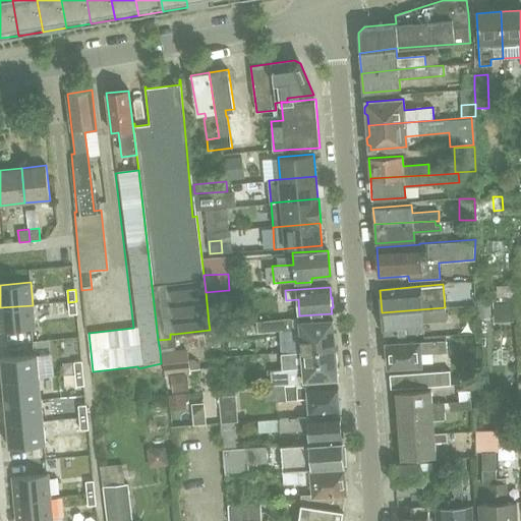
[(228,290),(206,292),(209,324),(230,322),(228,290)]
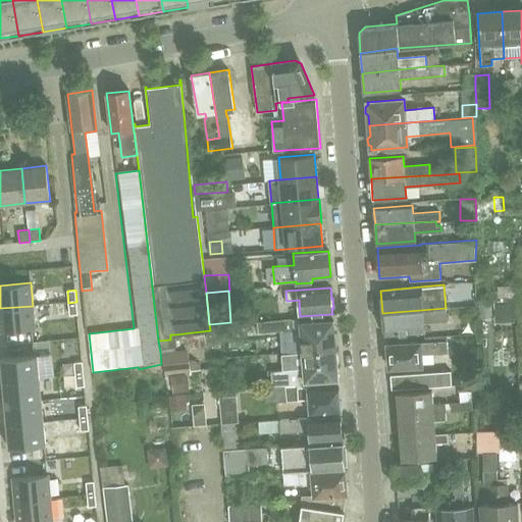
[(76,302),(68,303),(69,315),(77,314),(76,302)]
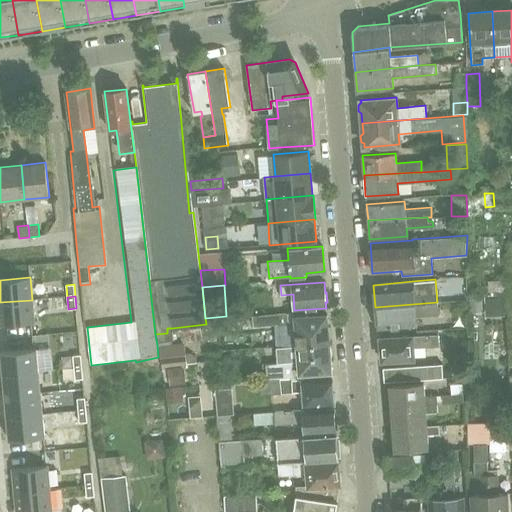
[(506,314),(506,296),(486,297),(487,314),(506,314)]
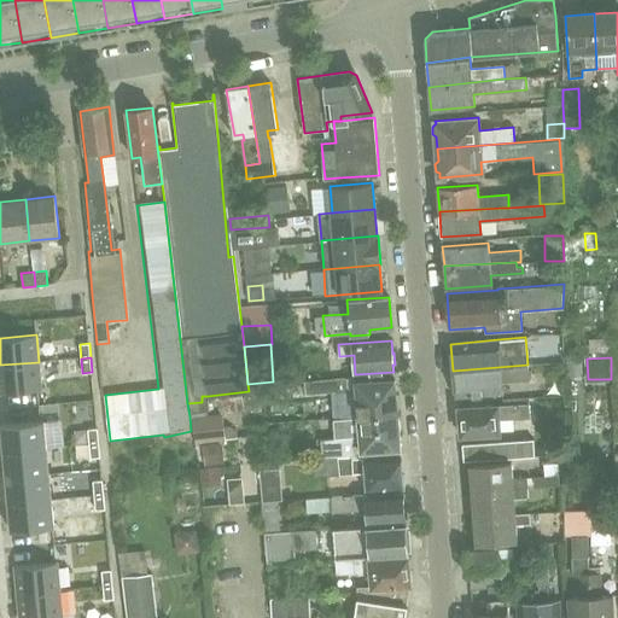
[(582,360),(581,360),(566,360),(566,377),(582,377),(582,360)]
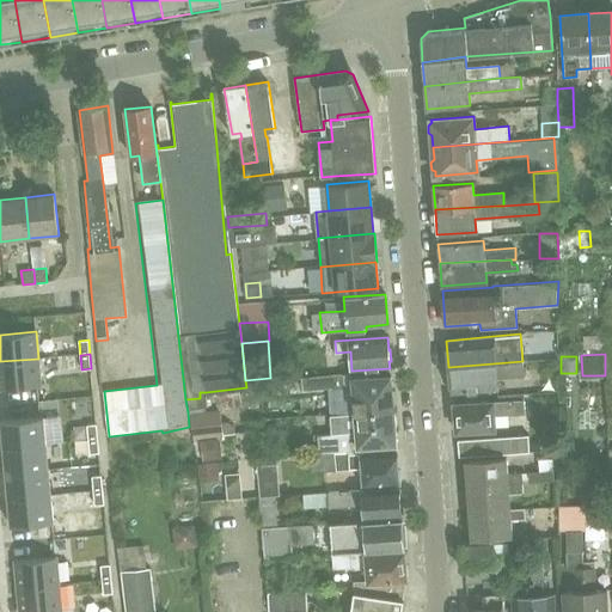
[(0,389),(41,385),(38,359),(0,361),(0,389)]
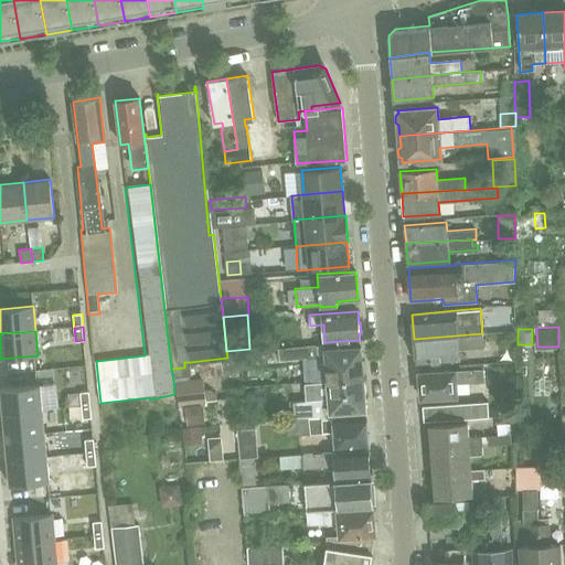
[(483,348),(482,333),(414,339),(416,363),(459,360),(458,350),(483,348)]
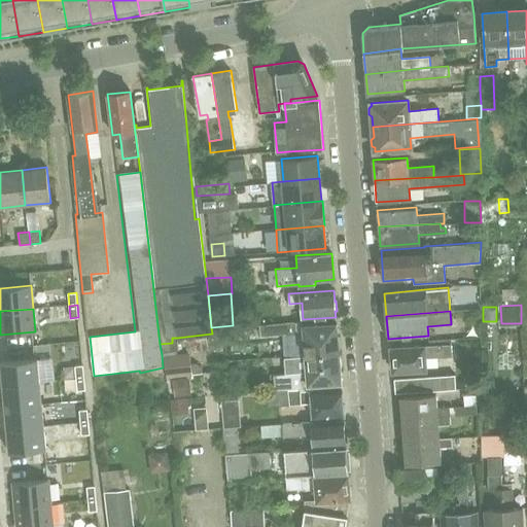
[(287,357),(306,355),(339,353),(338,350),(340,348),(339,339),(337,338),(336,324),(304,326),(301,321),(259,325),(260,336),(282,334),(284,357),(287,357)]
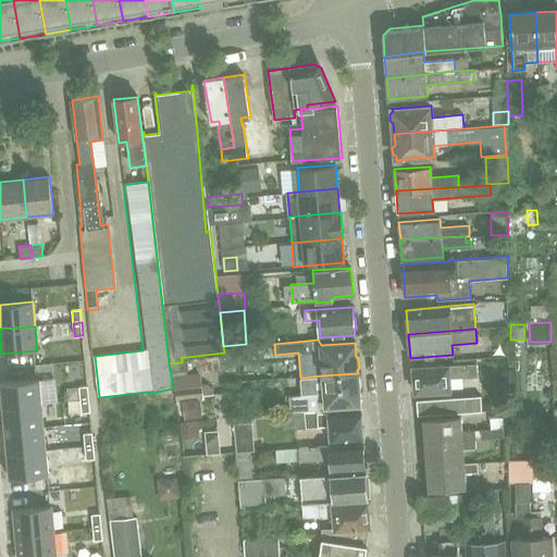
[(248,360),(246,344),(223,346),(224,353),(225,363),(248,360)]
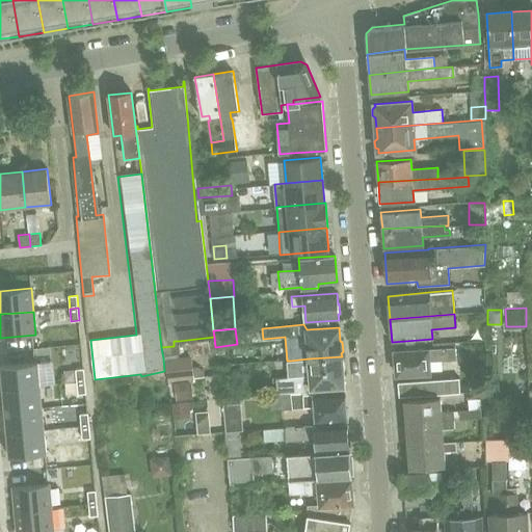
[(174,346),(161,347),(163,358),(164,371),(165,381),(194,378),(192,355),(181,356),(179,341),(174,341),(174,346)]
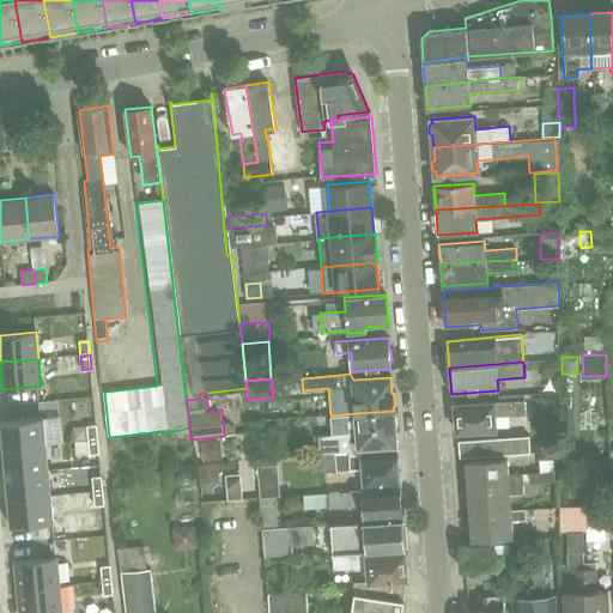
[(455,414),(453,416),(454,429),(456,429),(456,431),(496,430),(495,417),(526,414),(525,400),(455,405),(455,414)]
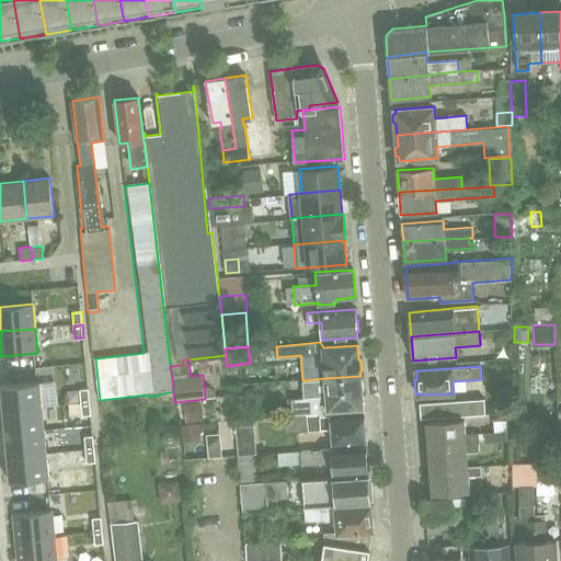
[(292,416),(307,415),(328,413),(328,410),(363,407),(362,392),(363,390),(363,380),(361,379),(361,376),(325,378),(306,380),(308,398),(290,399),(292,416)]
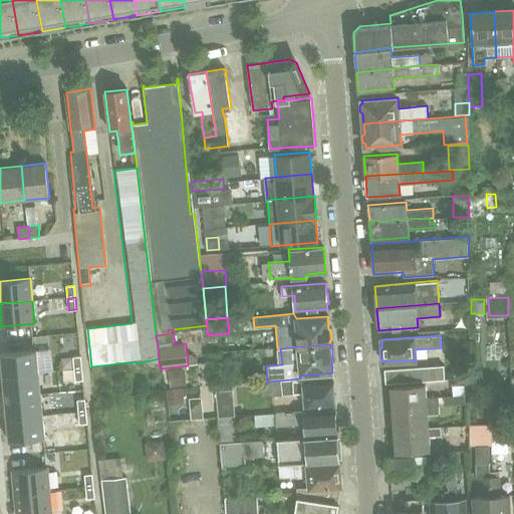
[(37,349),(1,352),(3,374),(39,371),(37,349)]
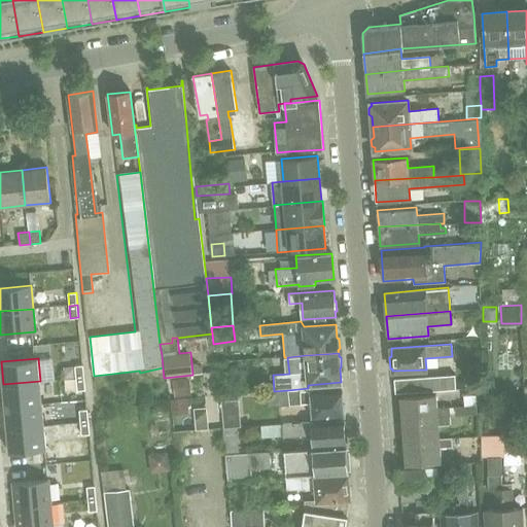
[(83,364),(74,365),(76,378),(84,377),(83,364)]
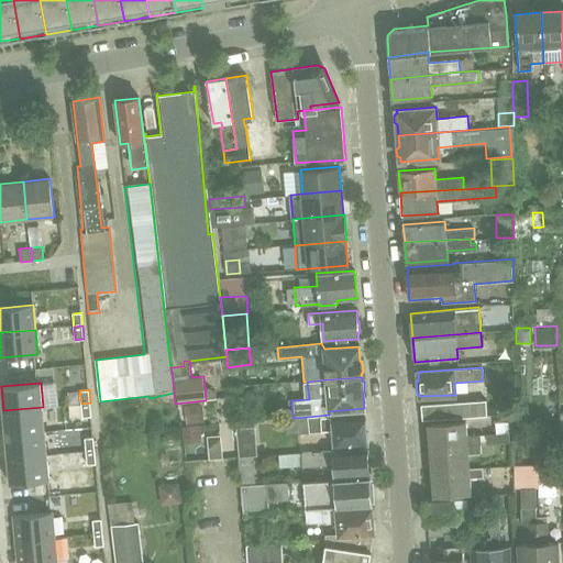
[(485,400),(420,405),(421,420),(443,419),(486,417),(485,400)]
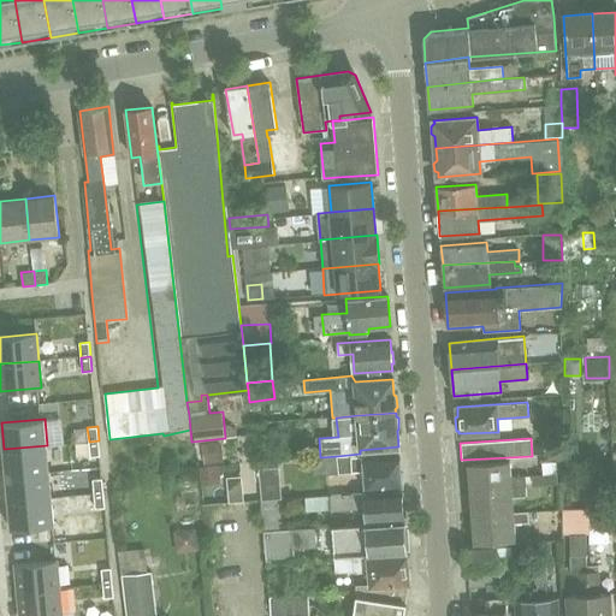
[(99,440),(89,442),(90,456),(100,455),(99,440)]
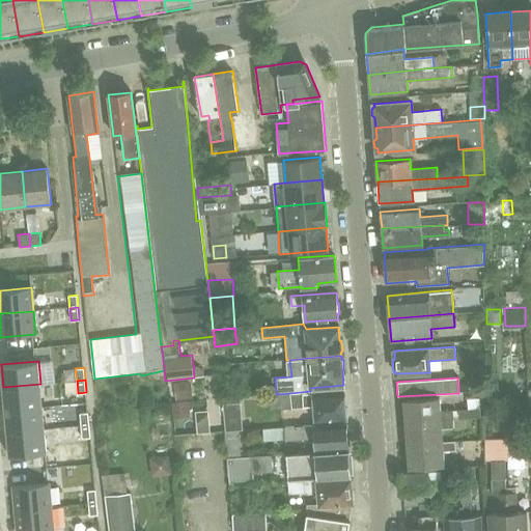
[(191,381),(174,383),(176,399),(193,397),(191,381)]
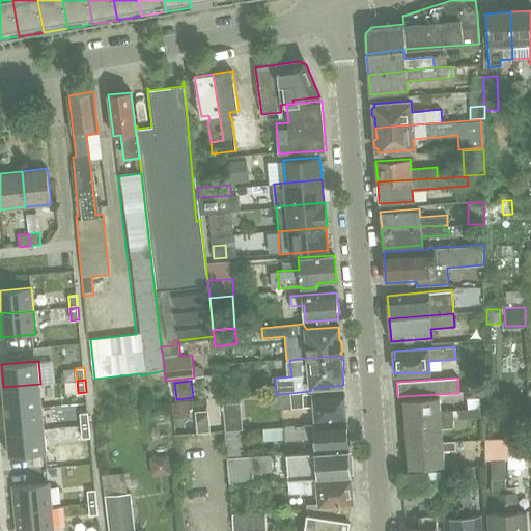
[(3,388),(5,410),(43,407),(40,384),(3,388)]
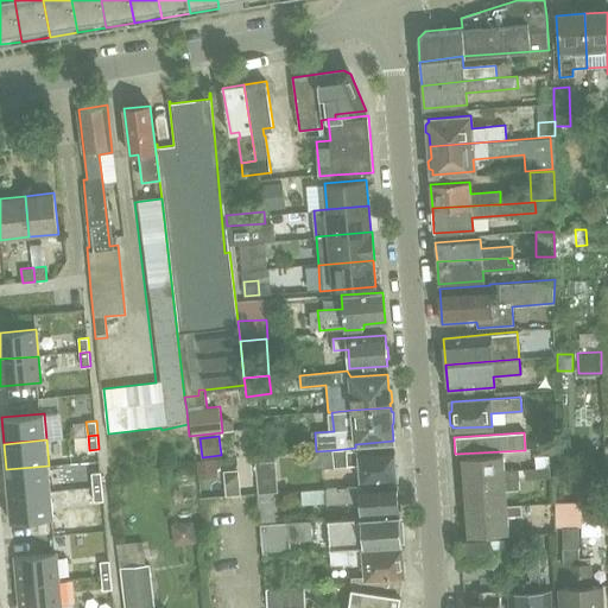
[(396,475),(398,473),(397,467),(394,466),(393,450),(359,453),(359,448),(355,448),(333,450),(316,451),(308,453),(309,469),(359,466),(360,482),(396,479),(396,475)]
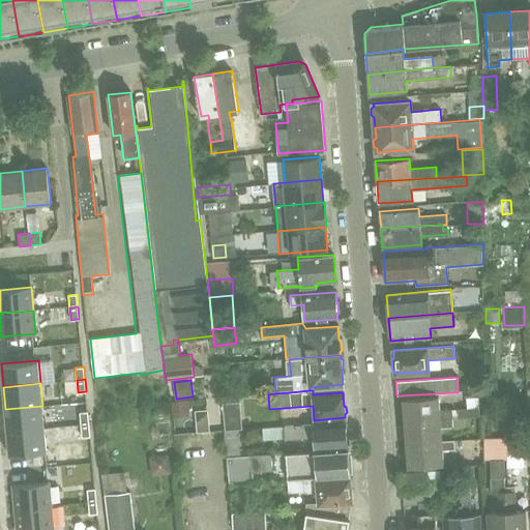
[(452,418),(451,409),(439,410),(438,398),(403,400),(405,422),(452,418)]
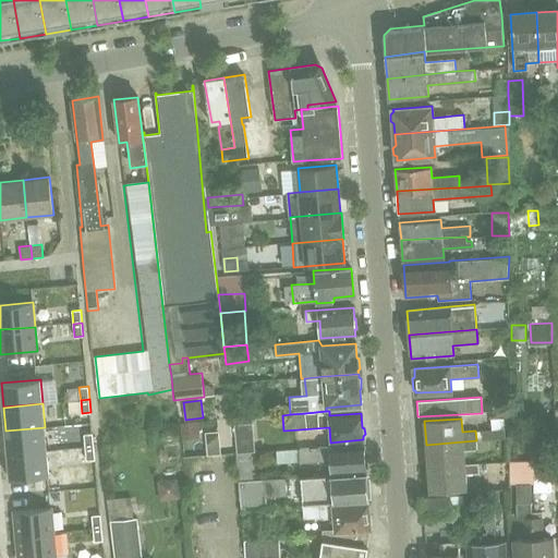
[(181,422),(182,433),(199,432),(198,421),(181,422)]
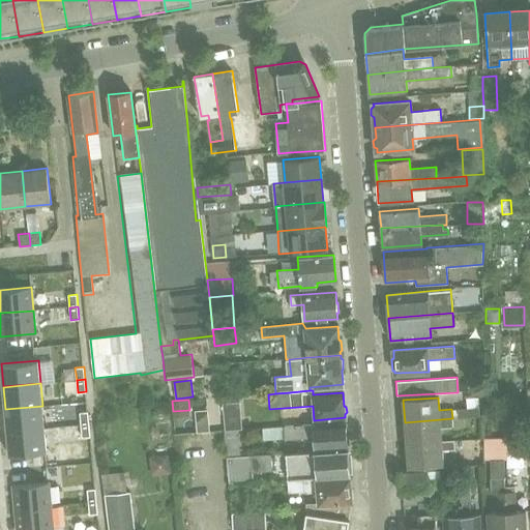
[(240,402),(223,403),(225,430),(239,430),(242,429),(240,402)]
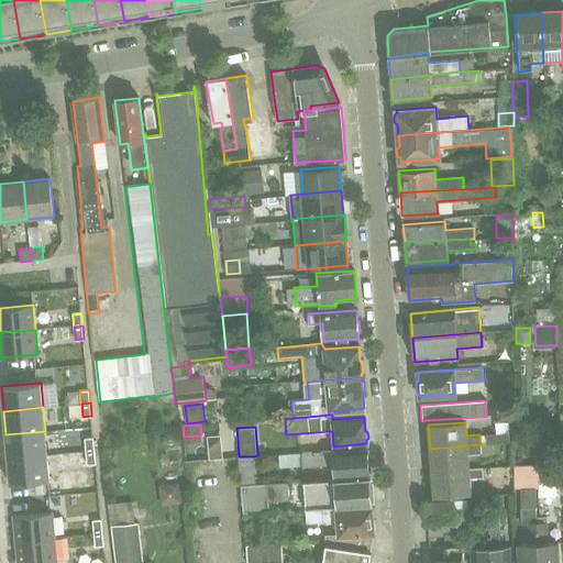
[(47,454),(45,431),(6,434),(8,459),(47,454)]
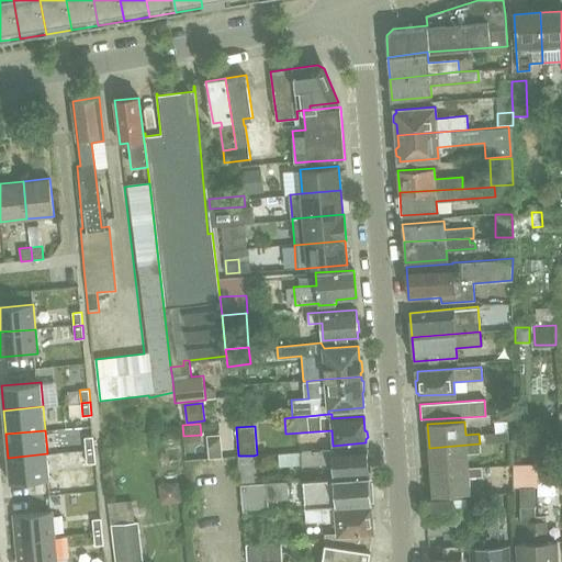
[(485,434),(486,444),(494,442),(508,441),(507,431),(485,434)]
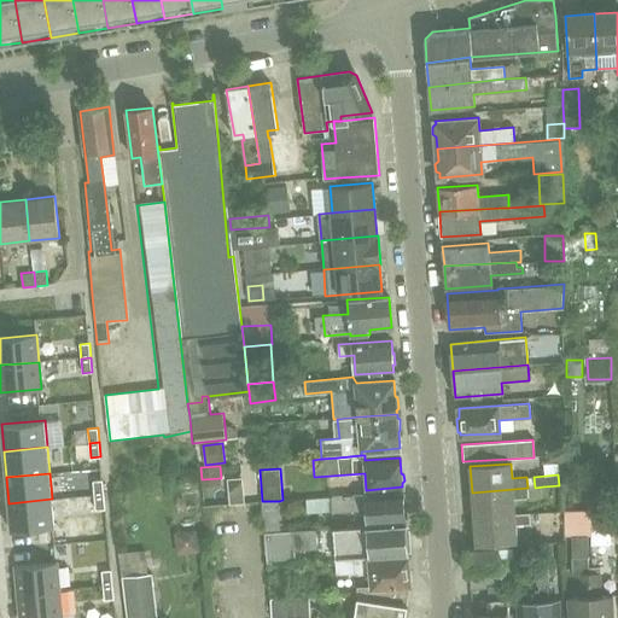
[(103,479),(93,481),(94,495),(104,494),(103,479)]
